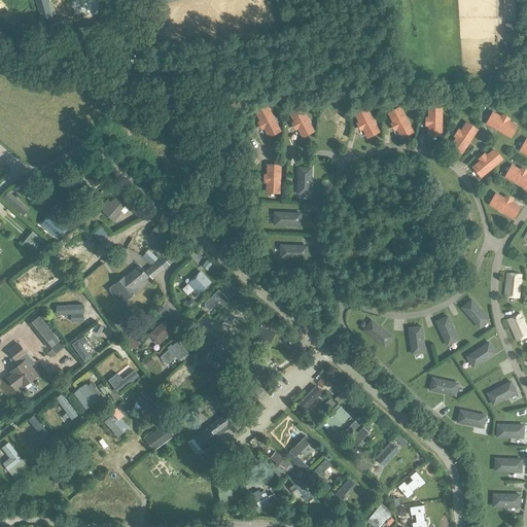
[(74,0),(75,1),(72,2),(76,16),(83,14),(84,20),(100,15),(98,11),(100,10),(97,0),(74,0)]
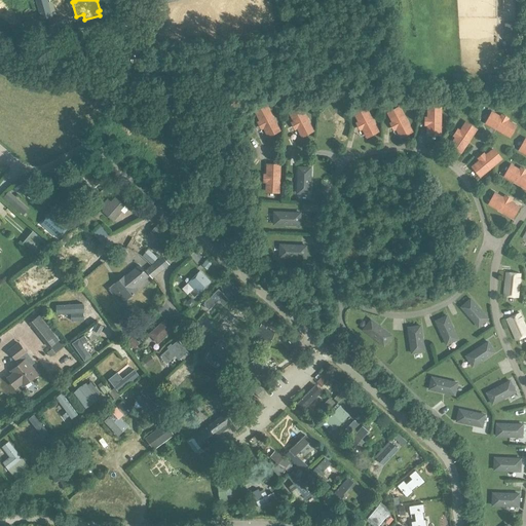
[(516,31),(516,22),(505,22),(505,31),(516,31)]
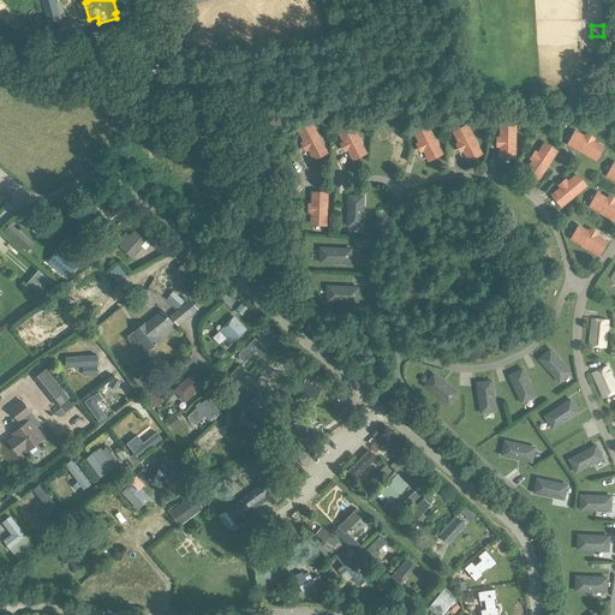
[(312,124),(298,131),(303,141),(314,160),(328,153),(312,124)]
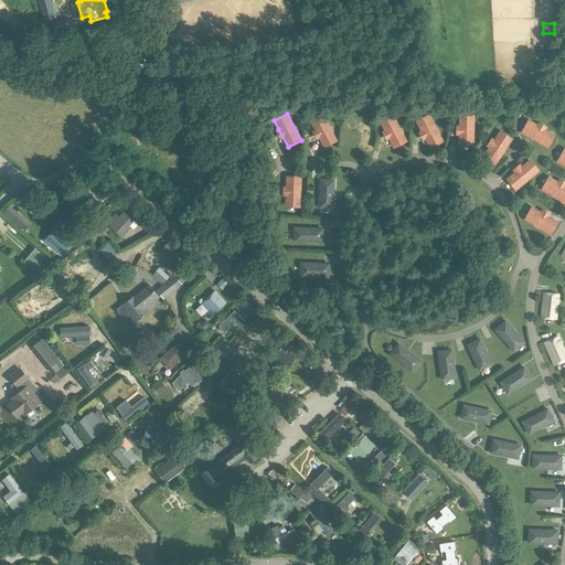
[(322,115),(310,121),(316,130),(320,139),(322,144),(323,145),(324,147),(324,148),(337,141),(337,139),(323,114),(322,115)]
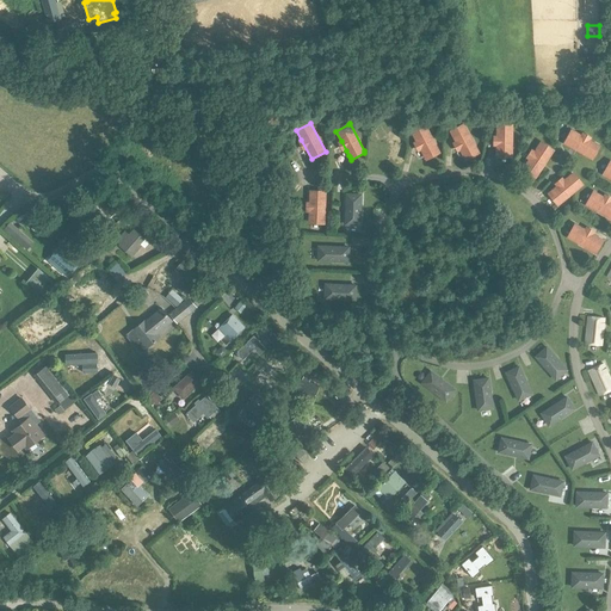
[(425,124),(412,131),(412,133),(417,142),(423,153),(425,158),(425,159),(426,160),(440,153),(426,127),(426,125),(425,124)]
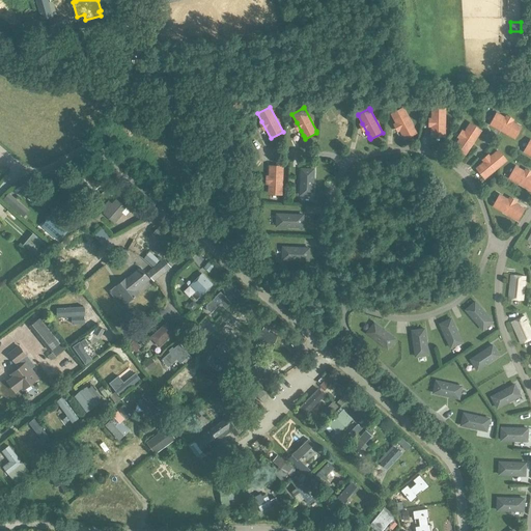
[(403,108),(391,114),(395,122),(400,132),(404,140),(406,139),(407,139),(417,133),(403,108)]
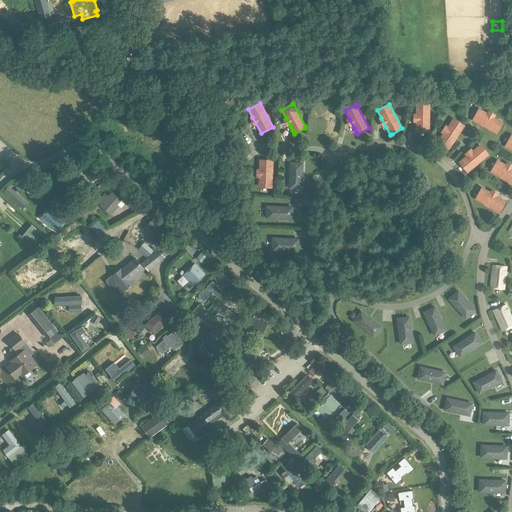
[(430,131),(430,104),(416,104),(416,114),(414,114),(414,122),(416,122),(416,131),(430,131)]
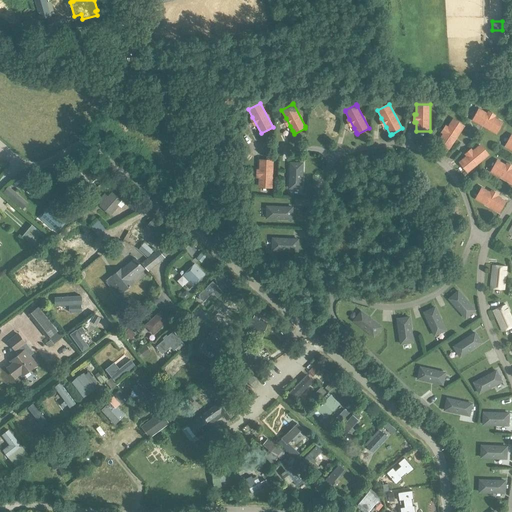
[(489,111),(487,114),(479,109),(473,120),(495,133),(501,122),(496,119),(497,116),(489,111)]
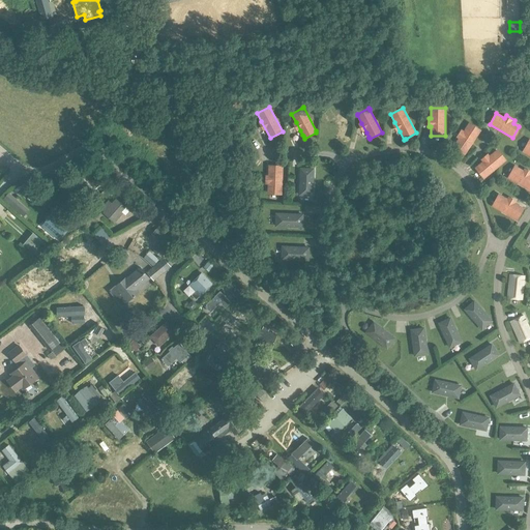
[(452,145),(465,154),(480,130),(469,122),(463,130),(461,129),(455,136),(458,138),(452,145)]
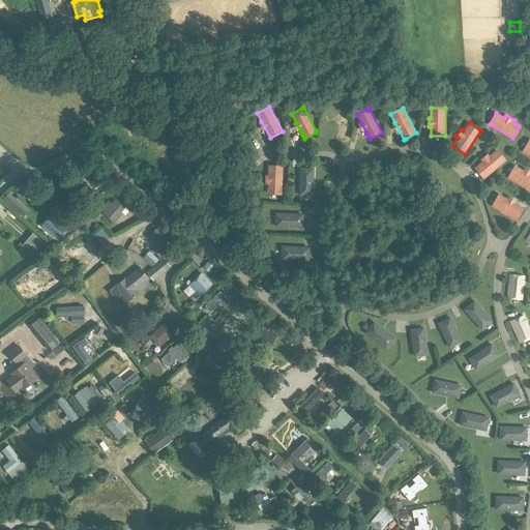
[(480,160),(481,163),(476,168),(484,177),(504,160),(496,150),(490,156),(488,154),(480,160)]
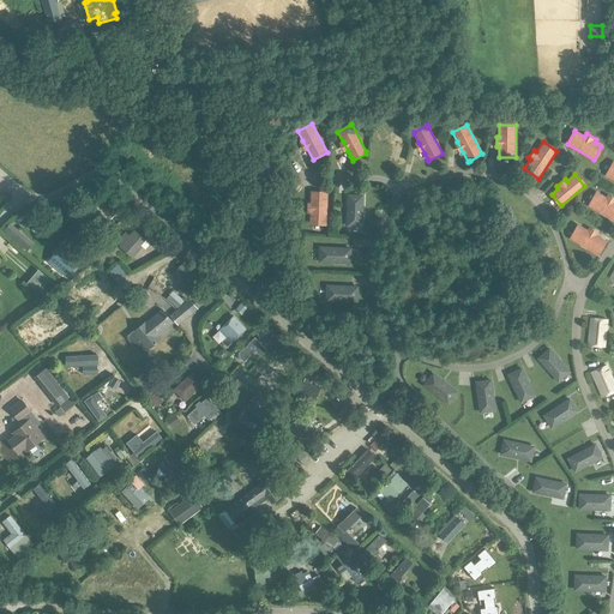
[(311,216),(311,226),(326,226),(327,192),(312,192),(311,203),(311,216)]
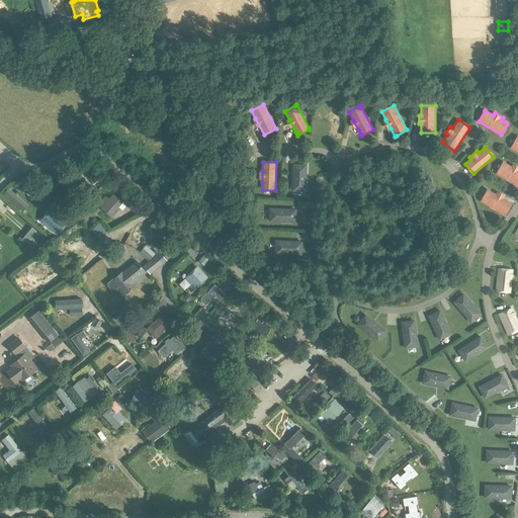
[(292,191),(307,191),(308,164),(293,163),(292,191)]
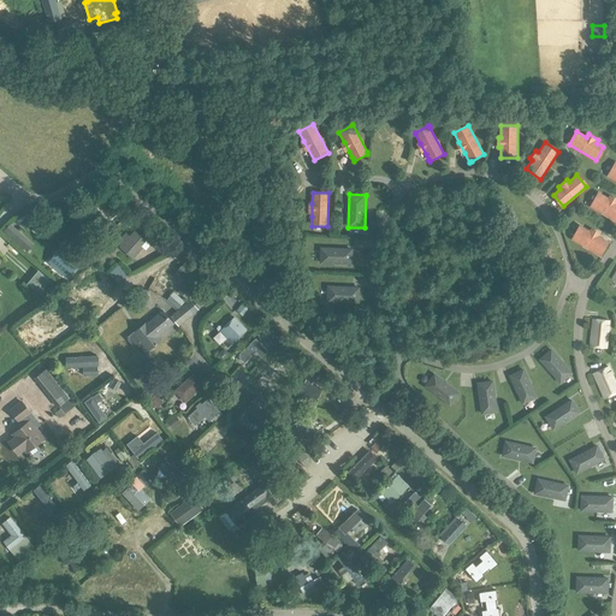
[(615,220),(615,196),(611,195),(609,200),(598,194),(591,207),(615,220)]
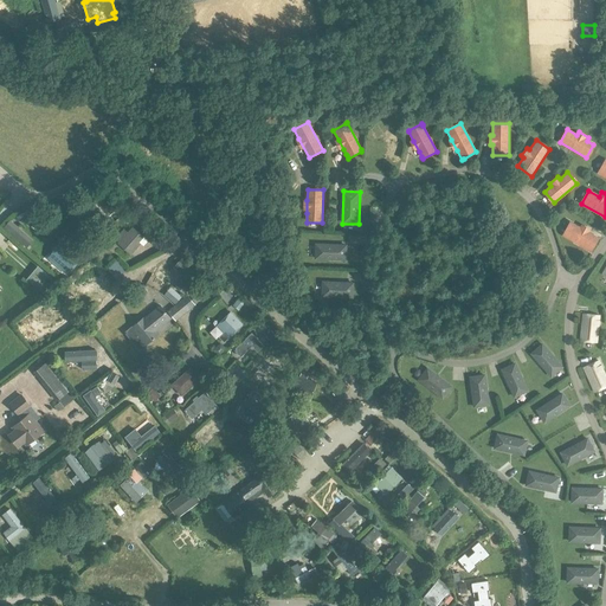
[(101,221),(114,211),(100,193),(85,205),(101,221)]
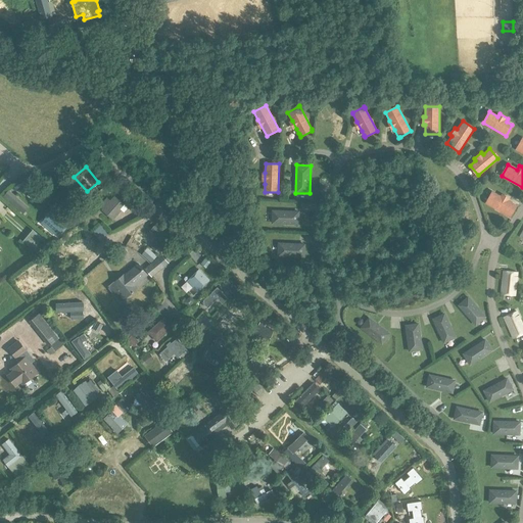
[(502,194),(501,197),(492,192),(486,203),(509,217),(515,205),(509,201),(510,199),(502,194)]
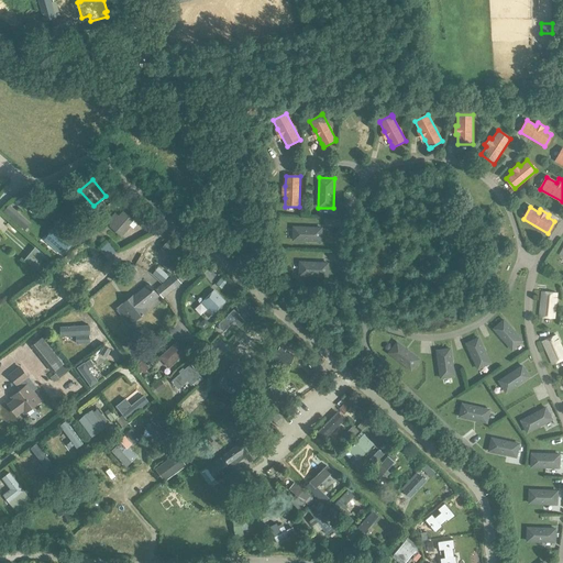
[(133,221),(133,220),(123,211),(119,217),(114,213),(107,222),(110,225),(110,227),(121,236),(130,227),(129,225),(133,221)]
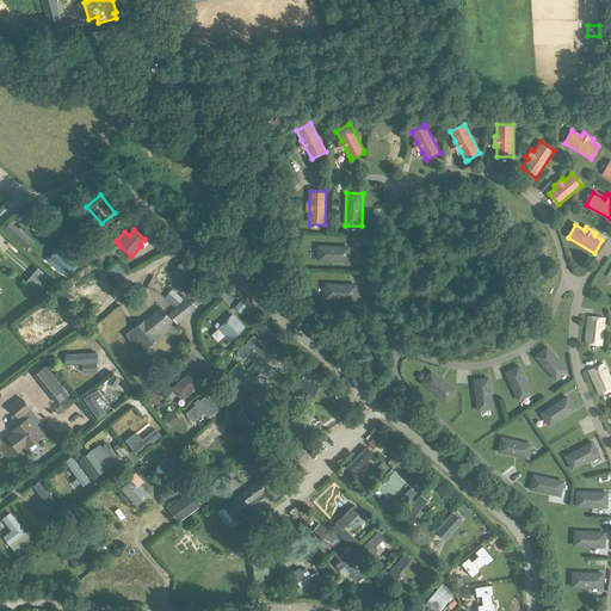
[(80,260),(63,246),(62,245),(50,259),(68,275),(80,260)]
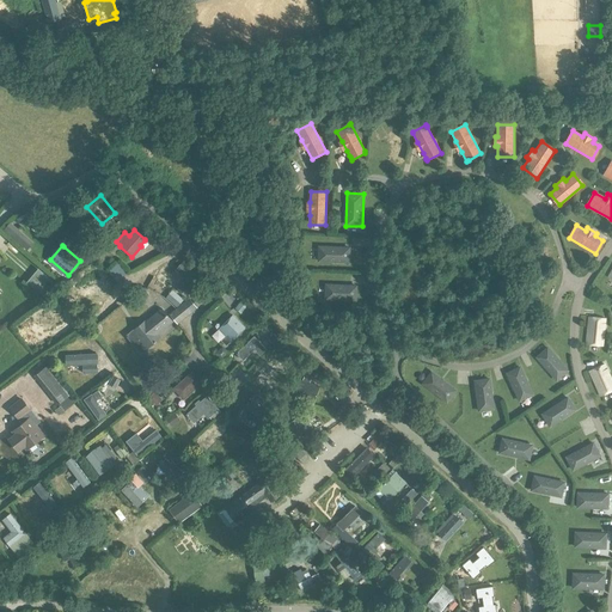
[(318,262),(350,263),(350,246),(318,245),(318,262)]
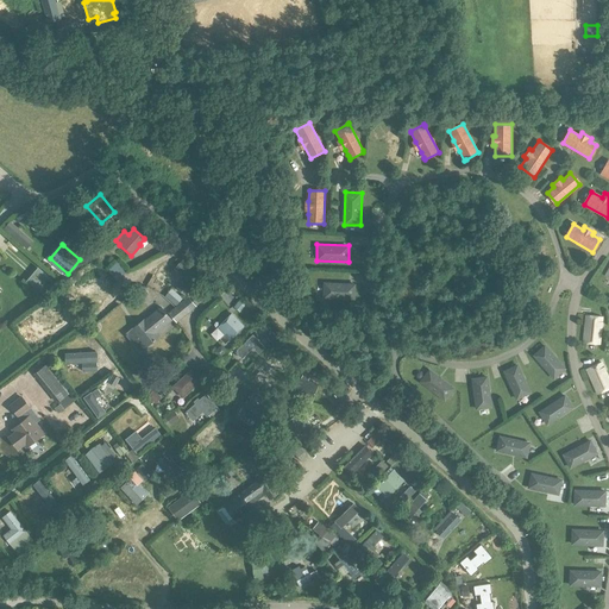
[(94,251),(90,255),(96,262),(101,258),(99,257),(94,251)]
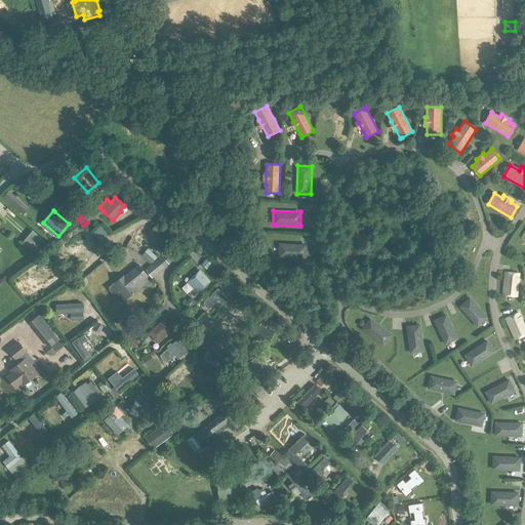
[(172,240),(157,226),(151,232),(160,240),(153,249),(160,254),(172,240)]
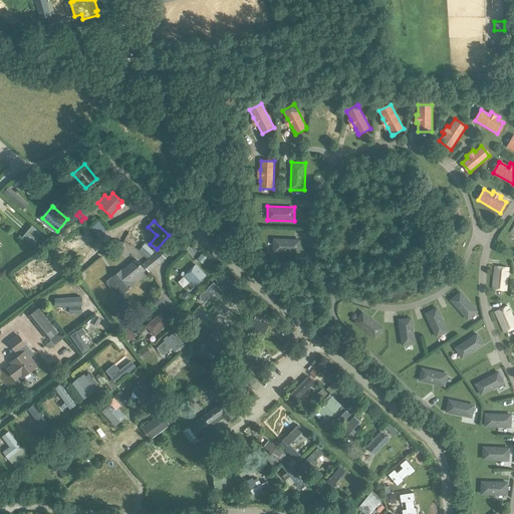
[(273,252),(300,253),(301,240),(274,238),(273,252)]
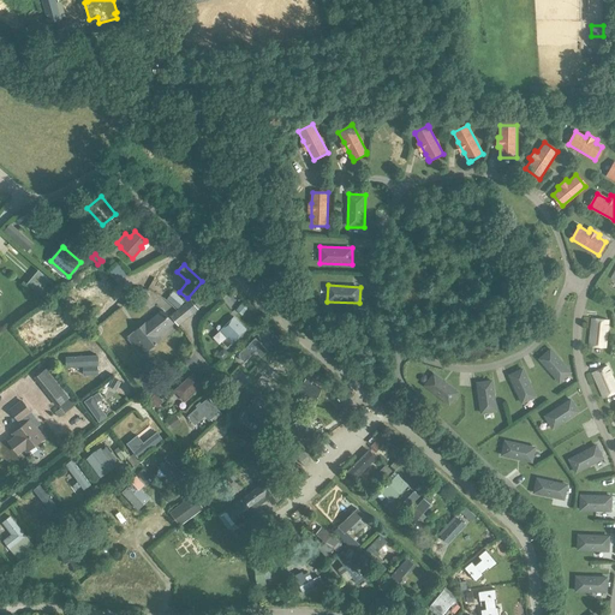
[(189,317),(180,308),(169,316),(178,326),(189,317)]
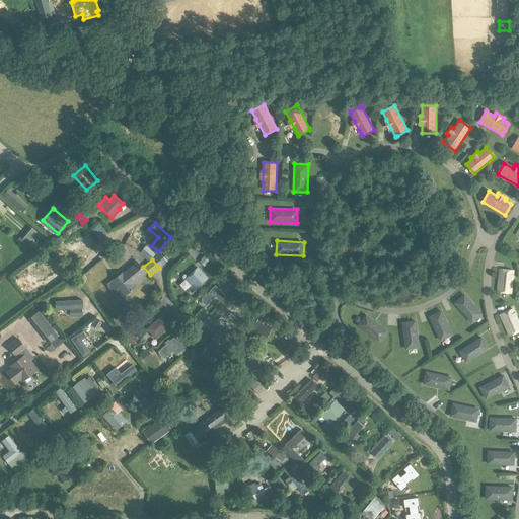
[(146,273),(137,262),(123,274),(122,273),(113,281),(123,293),(124,292),(126,295),(137,287),(134,283),(146,273)]
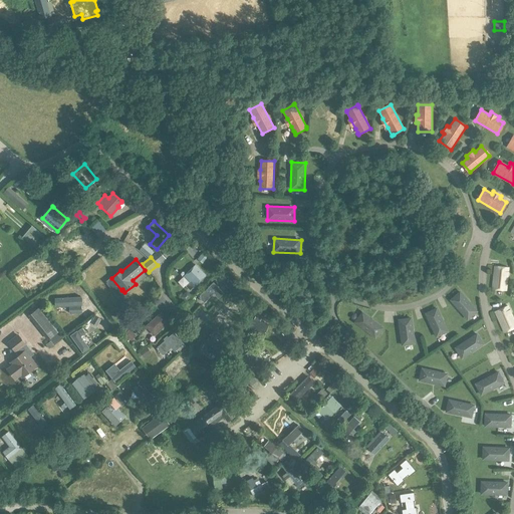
[(36,288),(61,275),(54,262),(29,275),(36,288)]
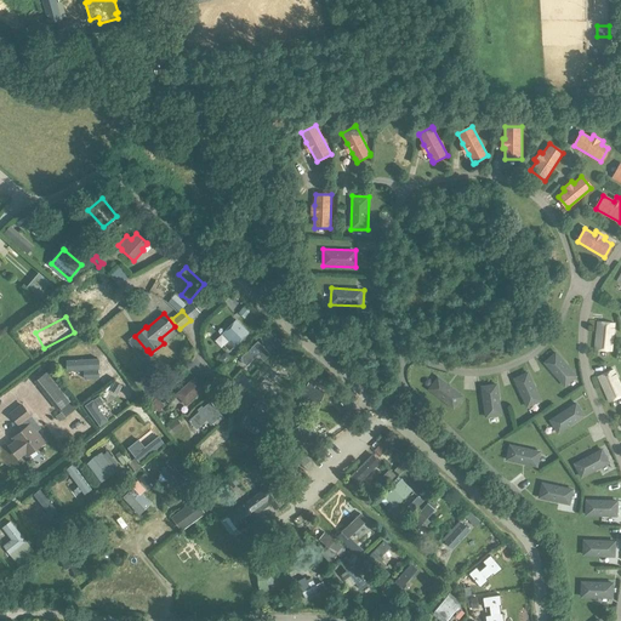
[(237,320),(223,335),(229,341),(224,346),(229,352),(234,347),(235,347),(250,332),(237,320)]
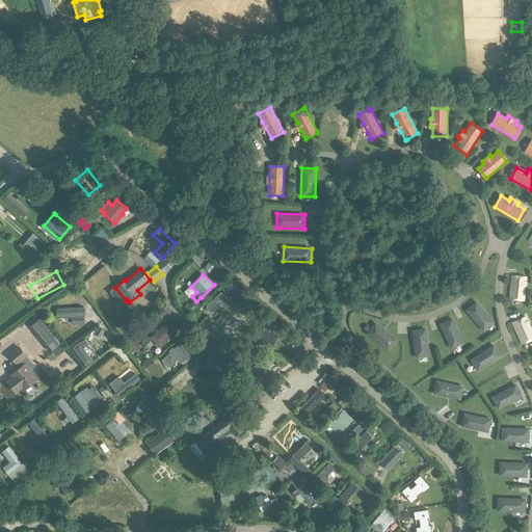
[(511,300),(525,301),(527,276),(512,275),(511,300)]
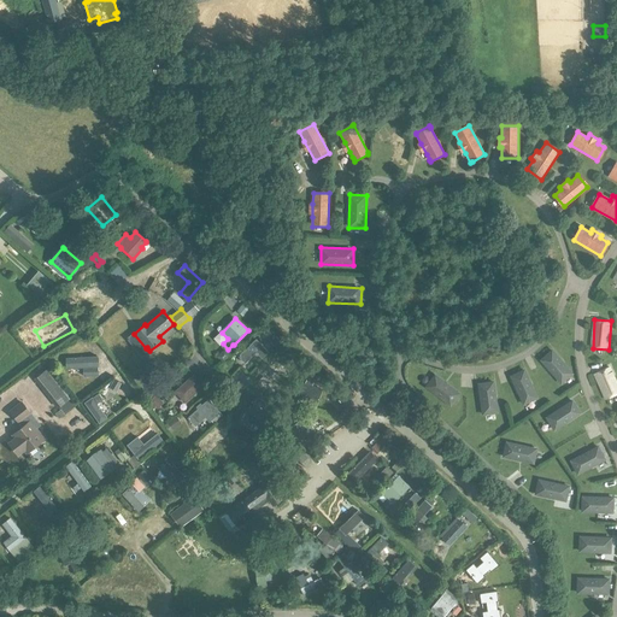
[(256,339),(238,356),(245,363),(256,352),(263,358),(269,352),(256,339)]
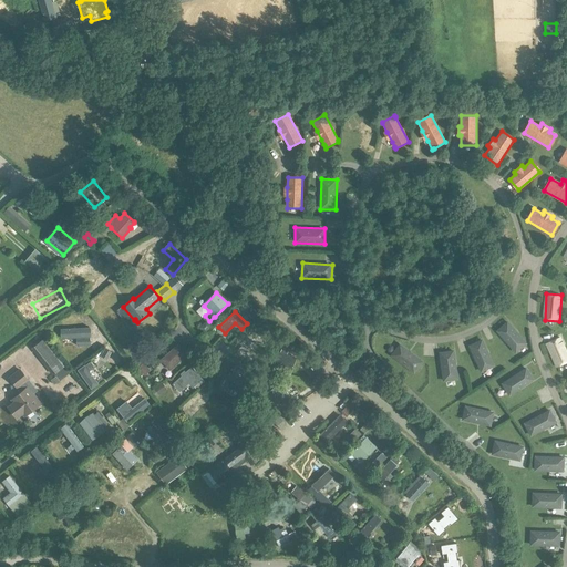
[(206,321),(199,328),(205,333),(212,327),(206,321)]
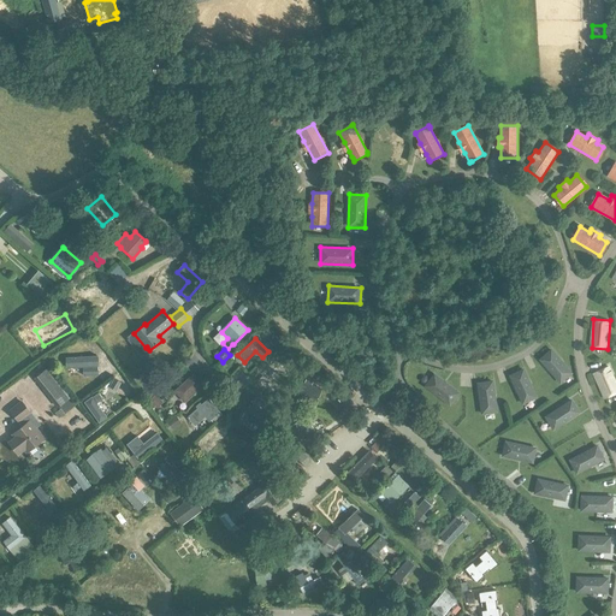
[(539,359),(561,384),(573,373),(551,349),(539,359)]
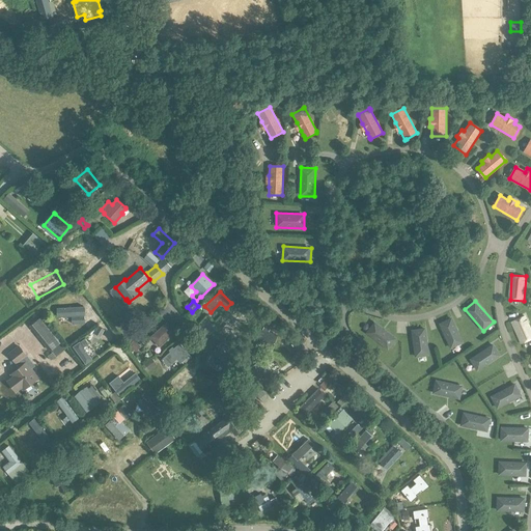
[(85,324),(84,306),(57,308),(57,317),(72,316),(72,324),(85,324)]
